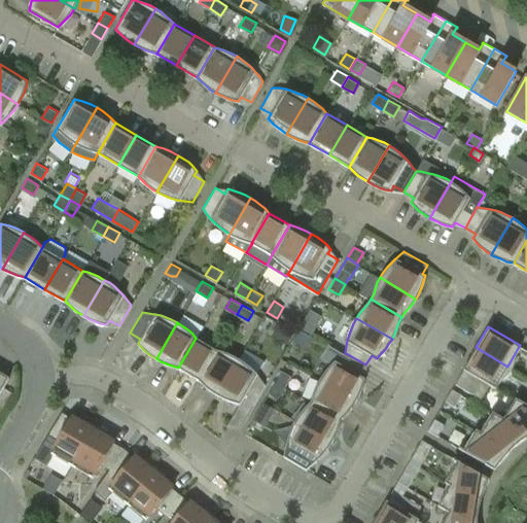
[(196,338),(178,368),(199,379),(216,349),(196,338)]
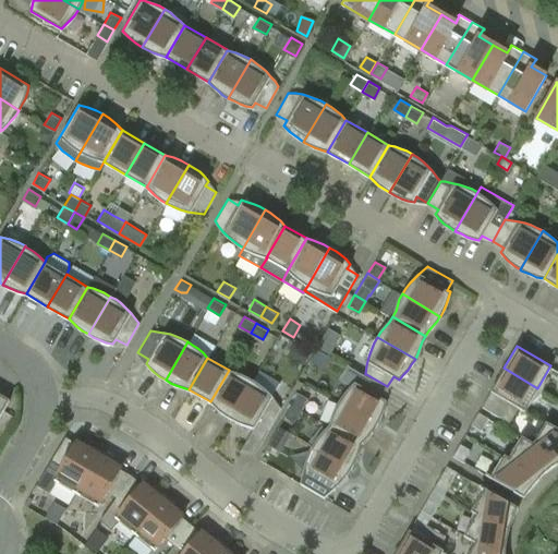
[(381,397),(387,386),(366,374),(365,374),(348,363),(339,377),(352,385),(347,390),(342,396),(339,402),(376,424),(380,417),(384,408),(386,400),(381,397)]
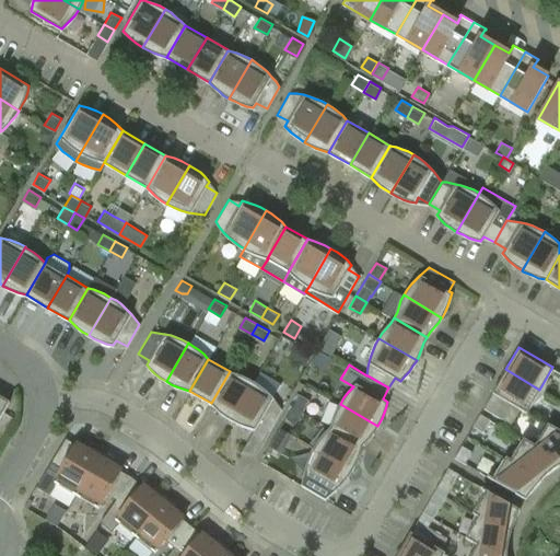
[(526,412),(539,390),(505,369),(492,392),(520,407),(526,412)]
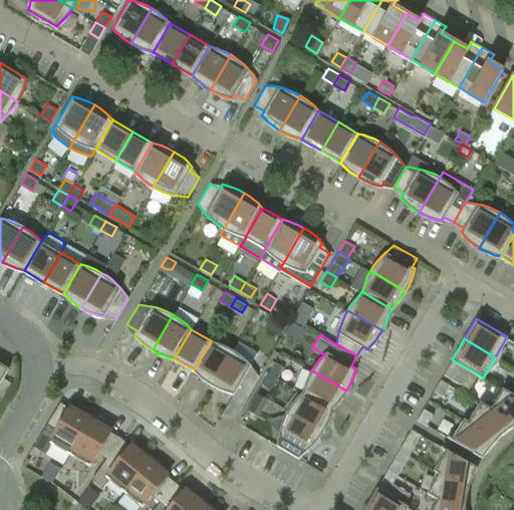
[(212,385),(232,349),(228,346),(223,344),(217,342),(211,340),(194,369),(198,374),(203,378),(208,381),(212,385)]
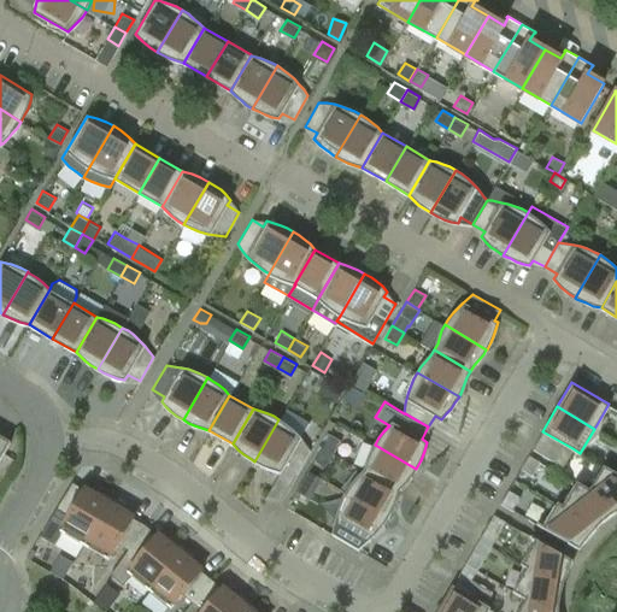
[(278,419),(254,462),(262,465),(268,468),(275,470),(281,472),(285,466),(297,474),(310,449),(304,441),(297,433),(292,428),(286,423),(278,419)]
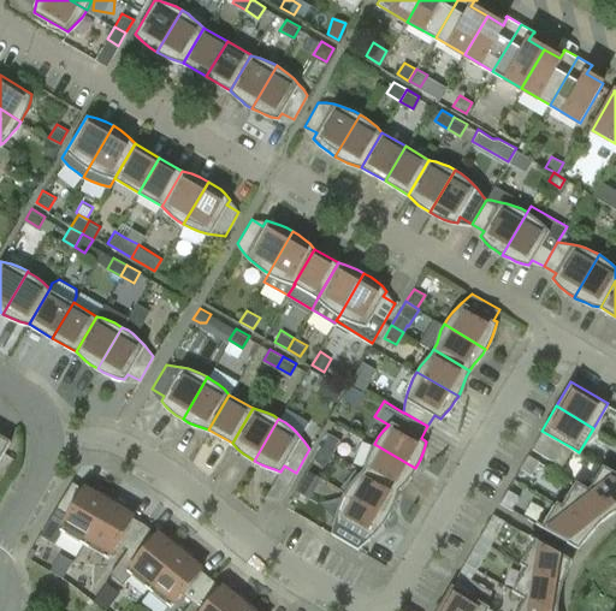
[(542,431),(532,446),(562,464),(572,448),(542,431)]
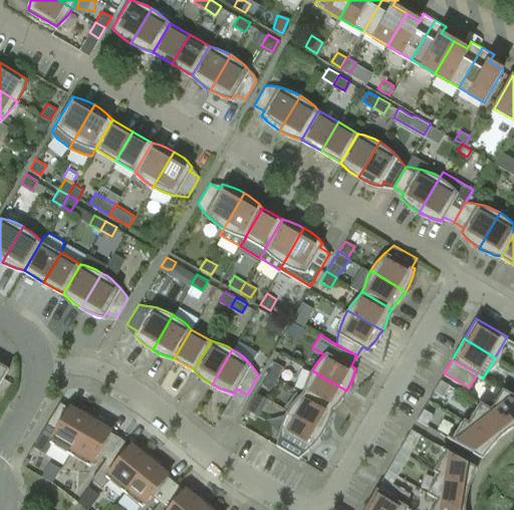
[(268,371),(277,376),(284,365),(275,360),(268,371)]
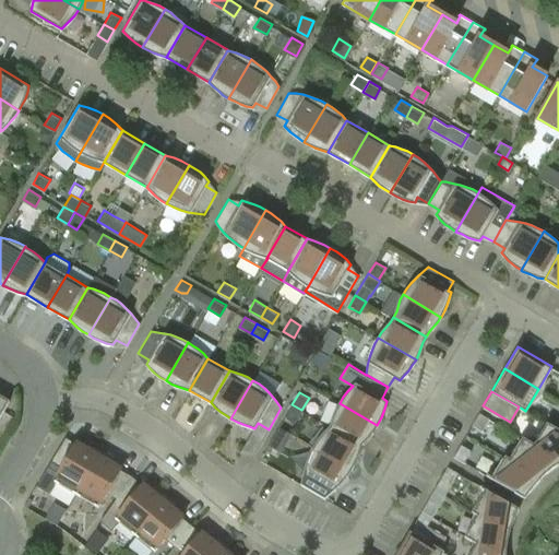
[(0,415),(10,400),(8,398),(7,399),(0,394),(0,415)]
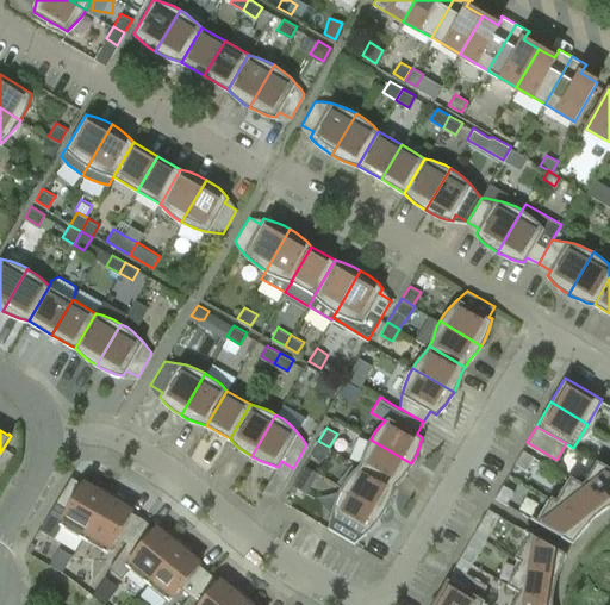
[(362,455),(360,465),(394,485),(400,478),(406,471),(411,463),(371,440),(366,447),(362,455)]
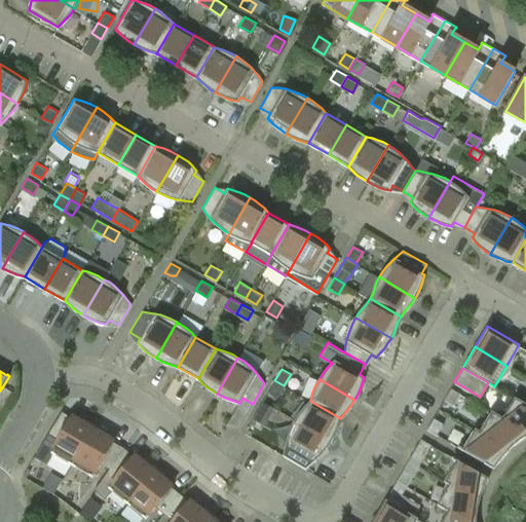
[(277,396),(284,385),(274,380),(268,390),(277,396)]
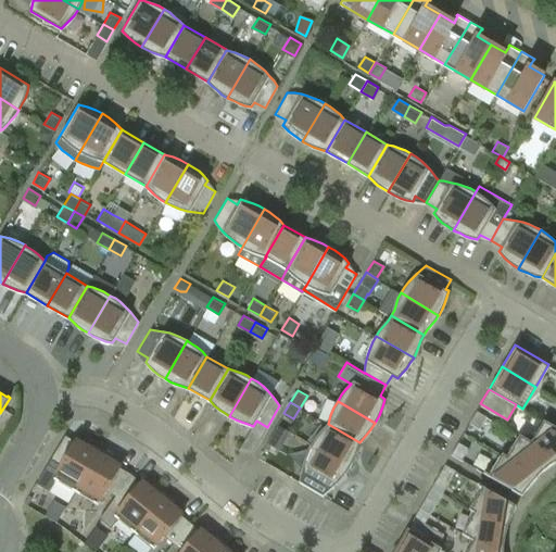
[(477,410),(469,422),(480,427),(487,415),(477,410)]
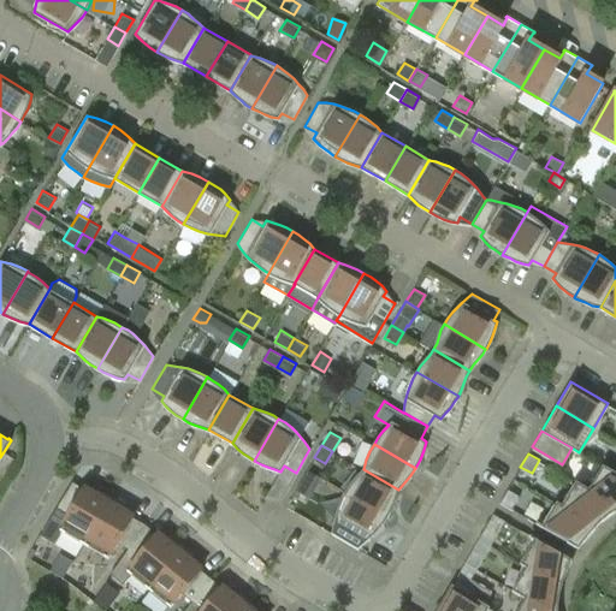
[(615,472),(603,464),(597,474),(591,479),(586,486),(586,487),(615,504),(615,472)]
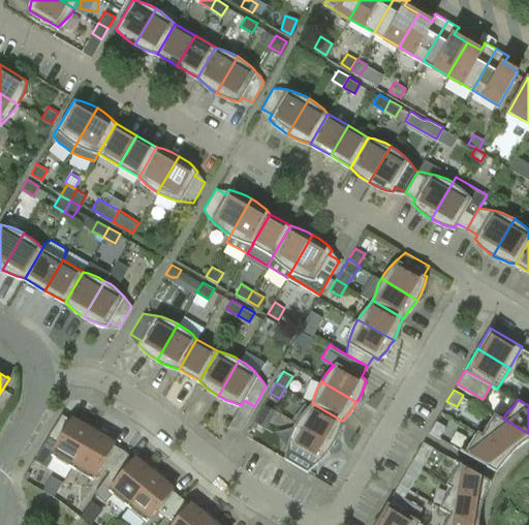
[(276,408),(263,402),(253,420),(265,427),(276,408)]
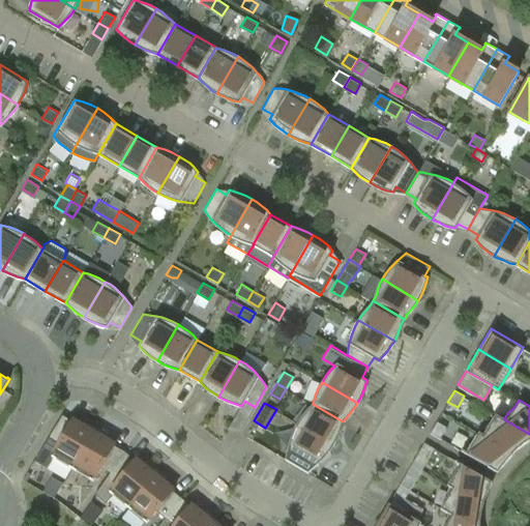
[(343,421),(313,404),(306,409),(302,415),(297,422),(333,443),(337,436),(341,429),(343,421)]
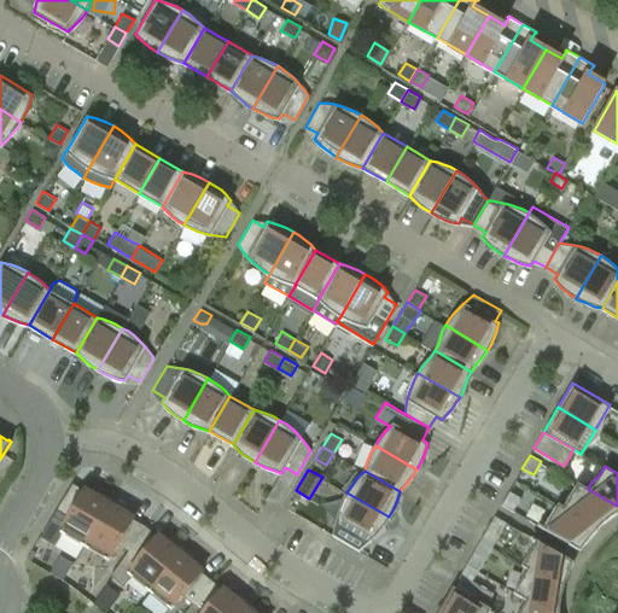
[(112,496),(98,490),(95,494),(85,486),(85,488),(73,482),(41,535),(53,542),(60,530),(85,544),(112,496)]
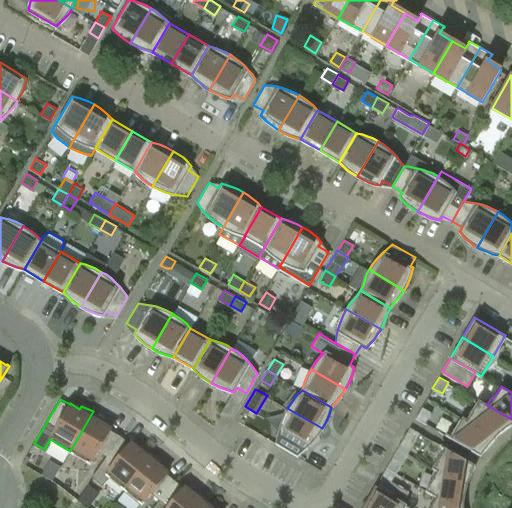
[(511,425),(511,424),(511,419),(487,405),(487,404),(479,399),(474,407),(468,412),(464,417),(464,418),(496,436),(500,433),(505,429),(511,425)]
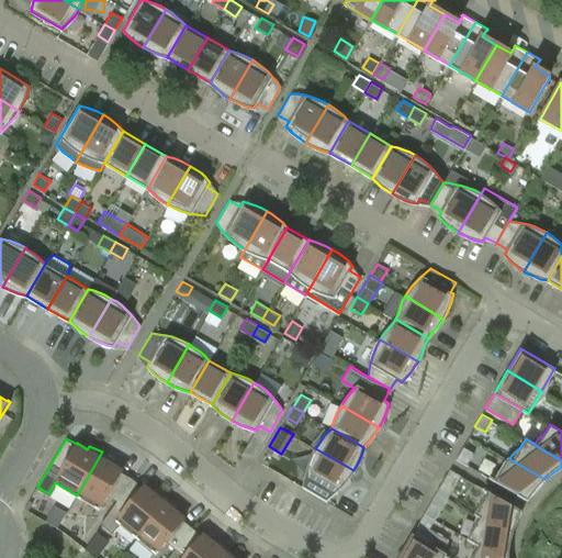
[(456,458),(467,464),(473,452),(463,445),(456,458)]
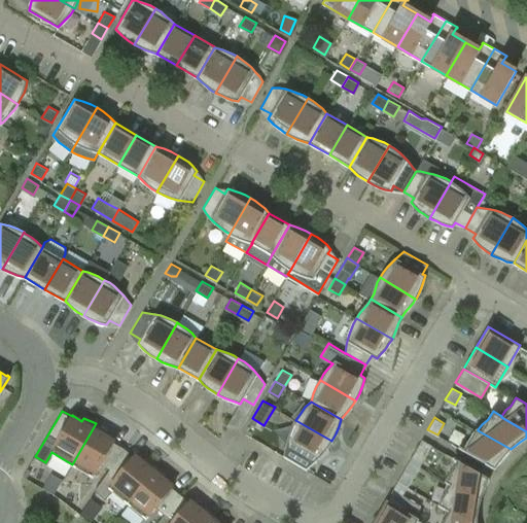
[(327,448),(331,441),(295,420),(292,427),(289,434),(287,443),(284,455),(306,467),(311,457),(316,460),(322,454),(327,448)]
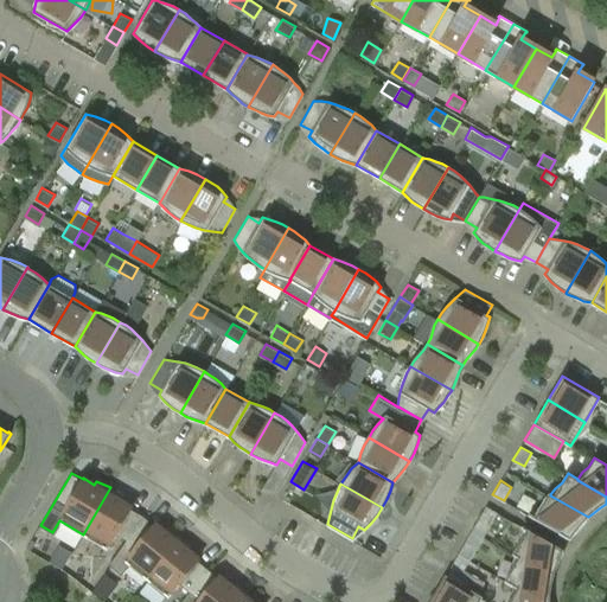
[(123,497),(110,487),(83,535),(107,549),(115,533),(125,539),(144,514),(131,507),(132,506),(121,500),(123,497)]
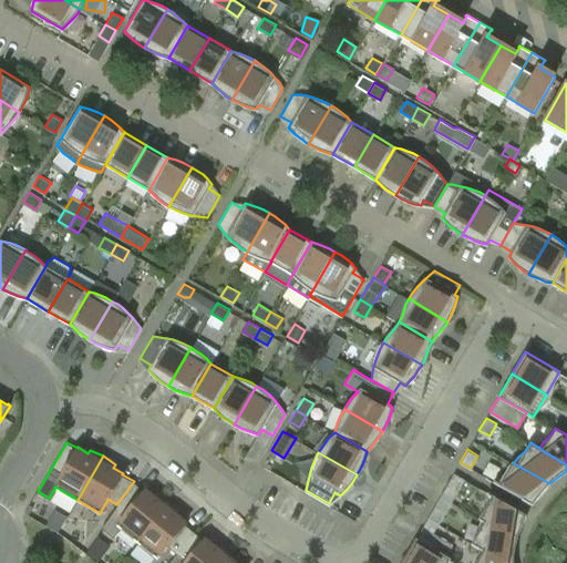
[(514,463),(514,462),(512,461),(506,470),(501,476),(496,481),(494,480),(493,481),(533,504),(536,499),(540,493),(545,488),(549,483),(514,463)]
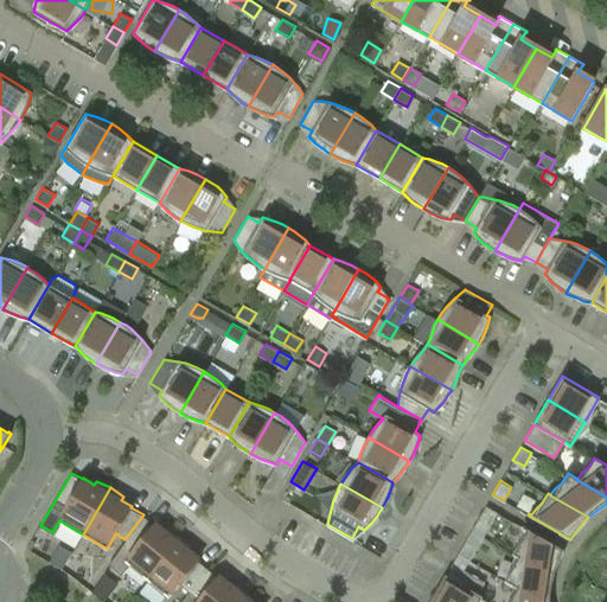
[(486,505),(478,518),(490,525),(497,512),(486,505)]
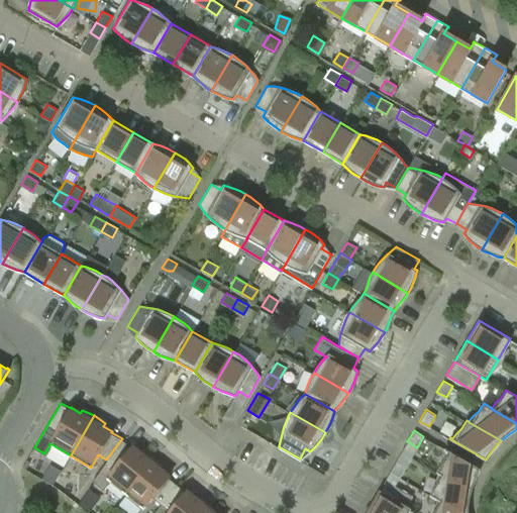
[(124,493),(154,456),(143,449),(140,452),(132,445),(132,446),(122,438),(106,459),(93,480),(103,489),(110,481),(124,493)]
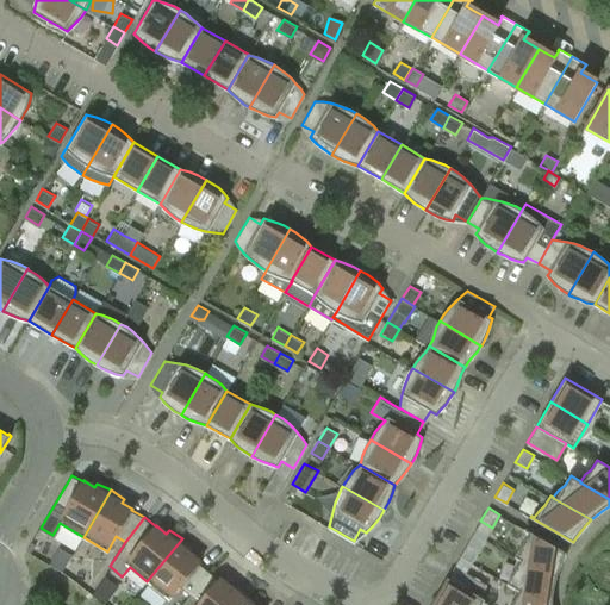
[(515,556),(517,559),(518,557),(555,580),(558,573),(560,566),(562,560),(566,553),(524,529),(523,530),(526,531),(522,540),(521,547),(515,556)]
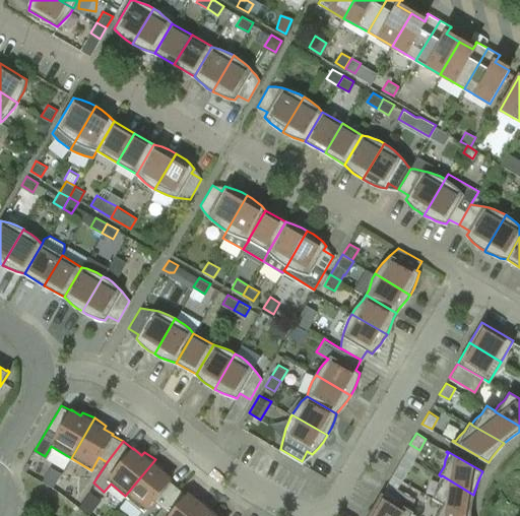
[(165,469),(155,459),(125,496),(143,511),(153,500),(163,507),(179,487),(170,479),(171,478),(163,472),(165,469)]
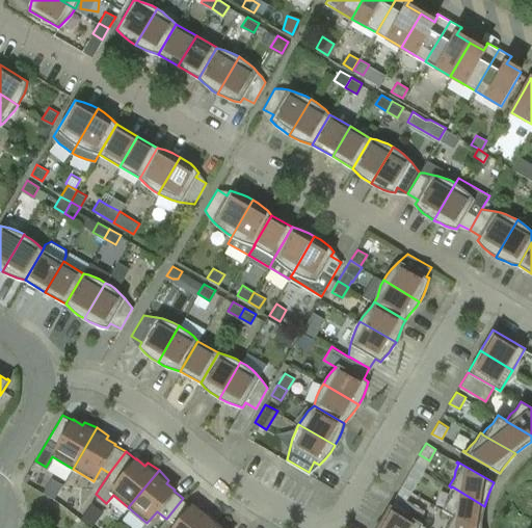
[(408,473),(401,484),(411,491),(418,478),(408,473)]
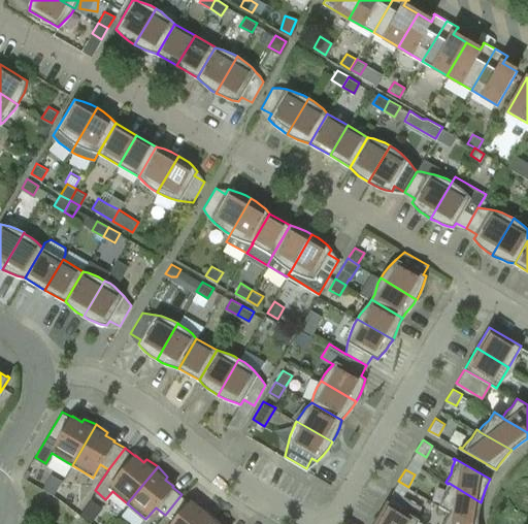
[(480,509),(481,502),(449,483),(448,484),(446,490),(443,497),(439,505),(448,511),(449,510),(472,523),(477,523),(479,521),(479,515),(480,509)]
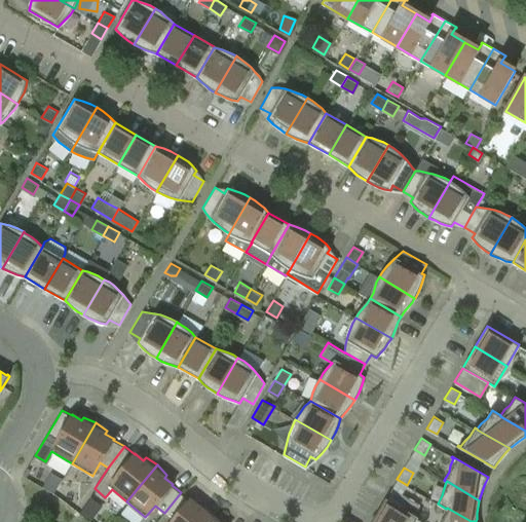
[(385,498),(414,515),(420,504),(392,487),(385,498)]
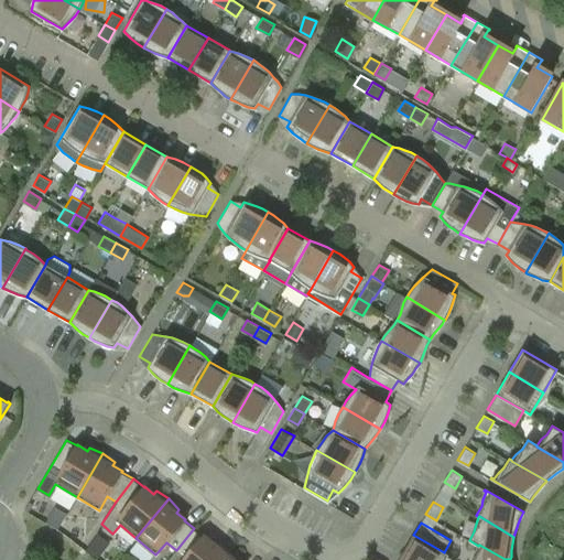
[(217,559),(227,547),(215,539),(213,542),(204,536),(203,537),(194,528),(176,550),(166,559),(217,559)]
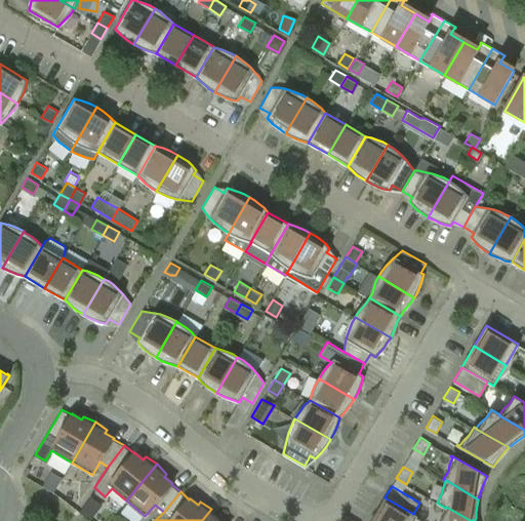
[(373,518),(376,520),(414,520),(417,517),(413,514),(385,497),(373,518)]
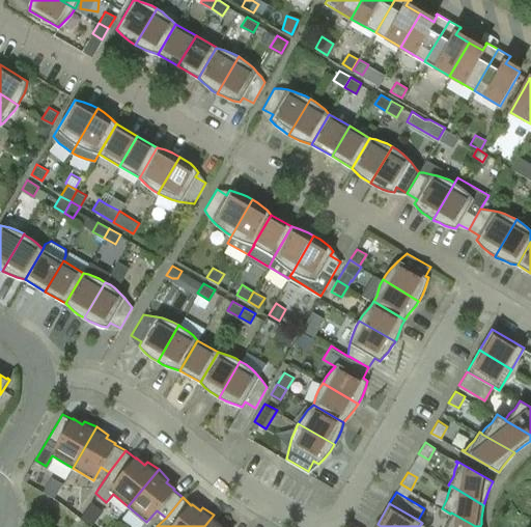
[(475,526),(451,512),(450,514),(447,520),(445,526),(475,526)]
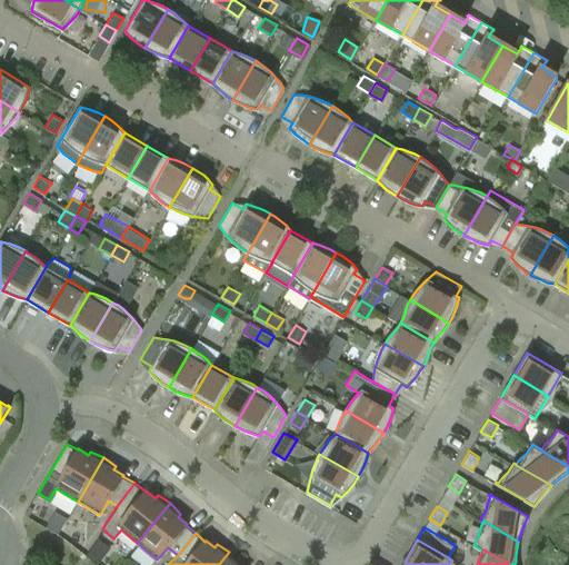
[(238,564),(240,563),(229,552),(219,564),(238,564)]
